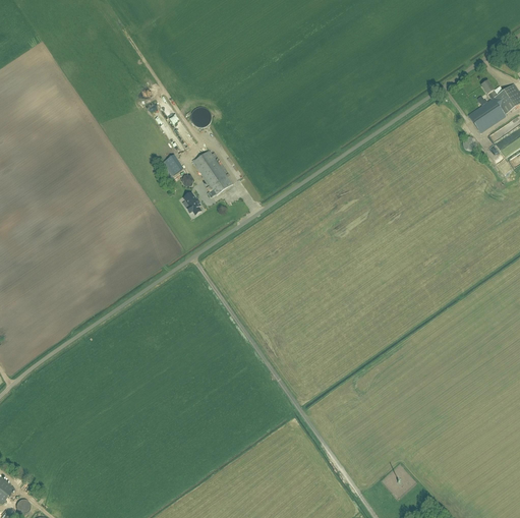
[(494,89),(487,79),(480,83),(487,93),(489,91),(493,96),(492,96),(493,97),(467,114),(479,131),(505,115),(504,113),(519,102),(519,93),(513,82),(496,94),(493,89),(494,89)]
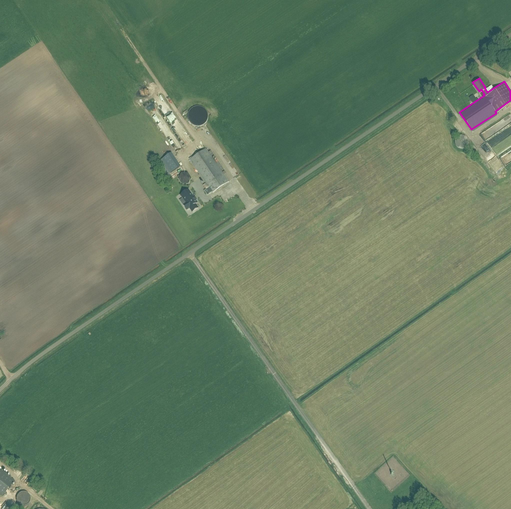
[(178,103),(193,95),(190,88),(175,97),(178,103)]
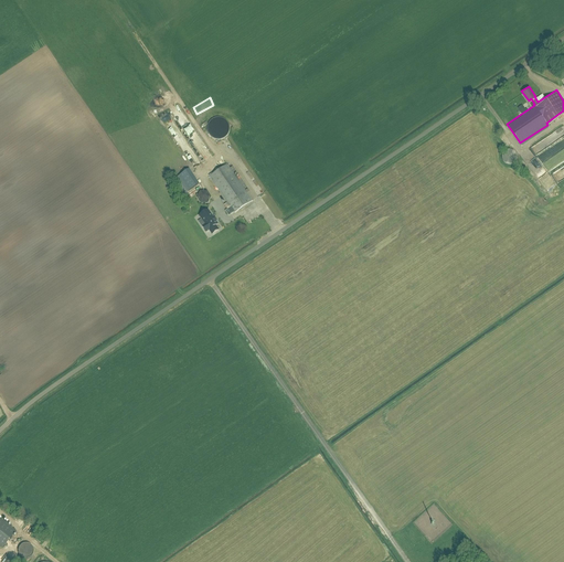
[(221,114),(231,107),(227,102),(217,109),(221,114)]
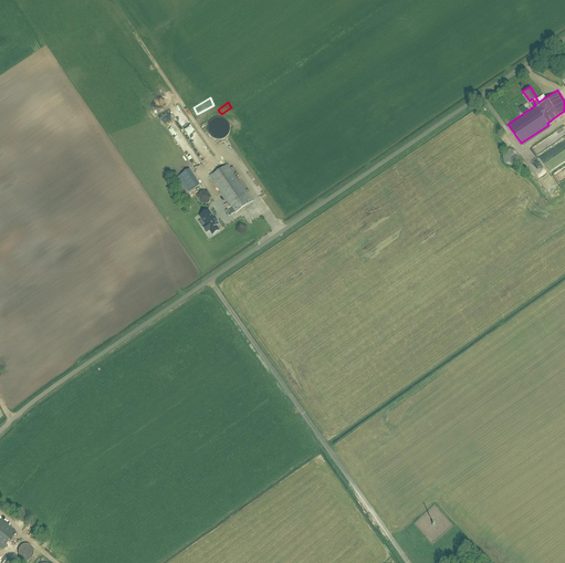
[(201,113),(205,118),(213,113),(210,107),(201,113)]
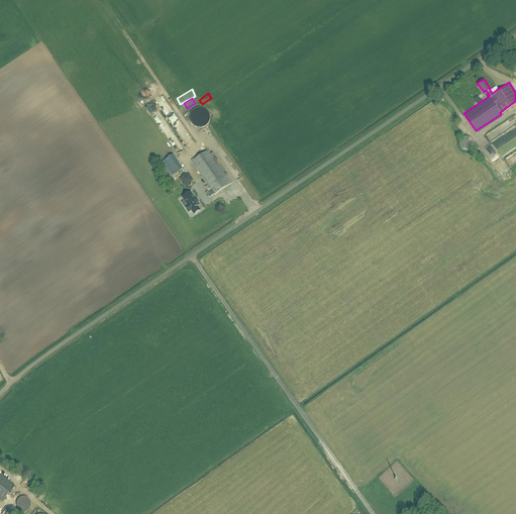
[(195,124),(198,125),(201,125),(203,124),(206,123),(208,120),(209,118),(209,115),(209,112),(207,109),(205,107),(202,106),(199,105),(196,106),(193,108),(191,110),(189,113),(189,116),(190,120),(192,122),(195,124)]
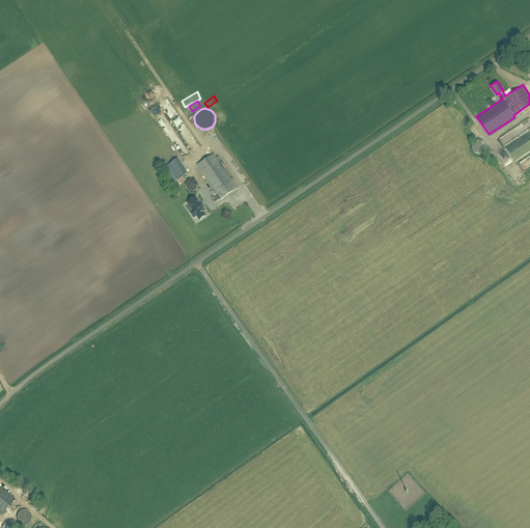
[(529,117),(498,138),(503,145),(529,127),(529,117)]
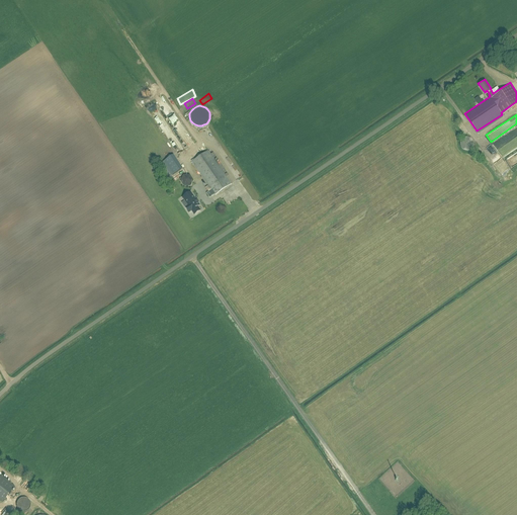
[(205,190),(208,195),(213,191),(214,192),(230,182),(207,148),(191,159),(207,183),(204,185),(206,189),(205,190)]
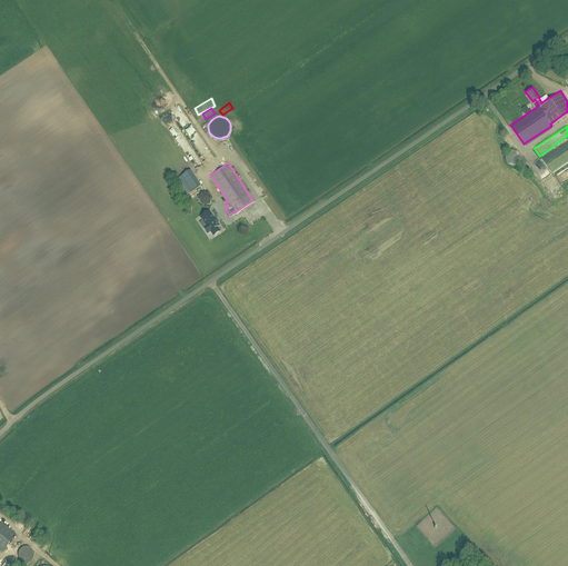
[(199,182),(189,168),(173,179),(185,194),(199,182)]
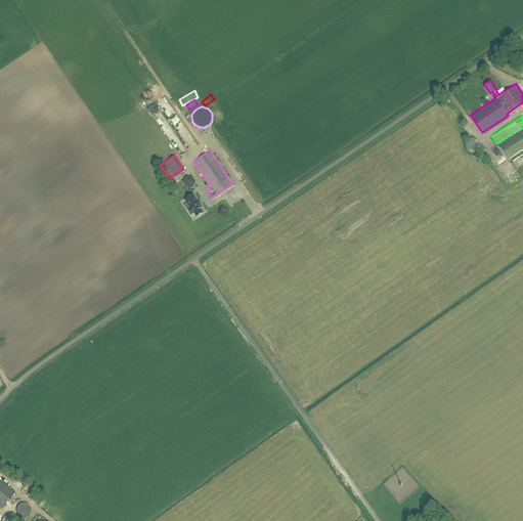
[(504,159),(498,163),(505,170),(510,166),(504,159)]
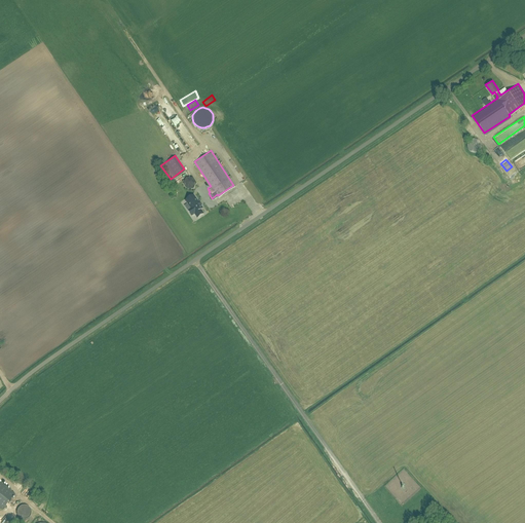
[(194,186),(193,175),(184,175),(185,187),(194,186)]
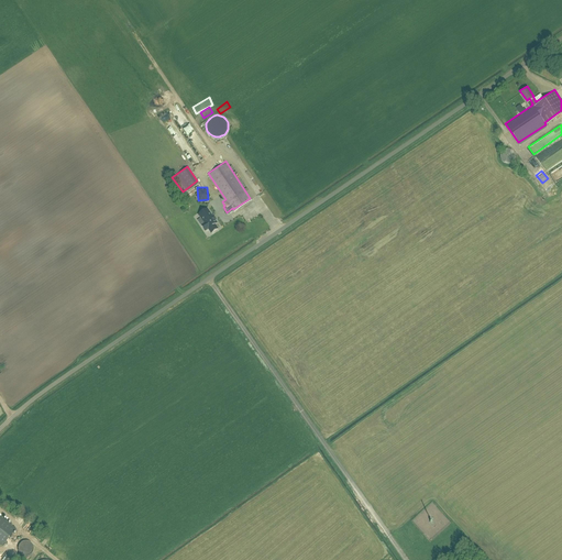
[(207,227),(210,231),(217,227),(215,222),(217,221),(215,218),(212,213),(211,213),(209,210),(207,211),(205,208),(197,212),(204,221),(200,223),(205,229),(207,227)]
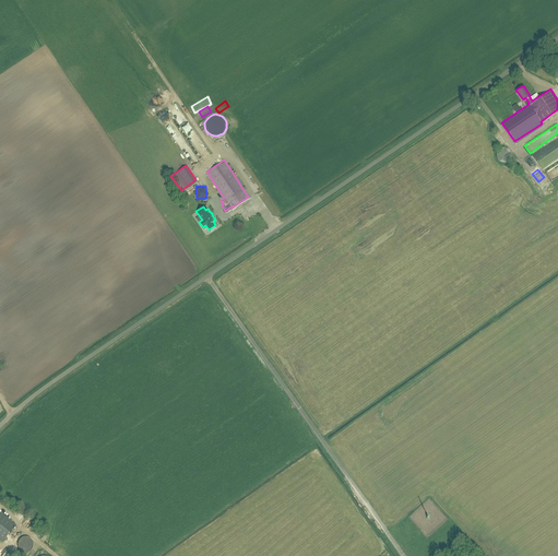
[(14,522),(0,510),(0,537),(1,539),(14,522)]
